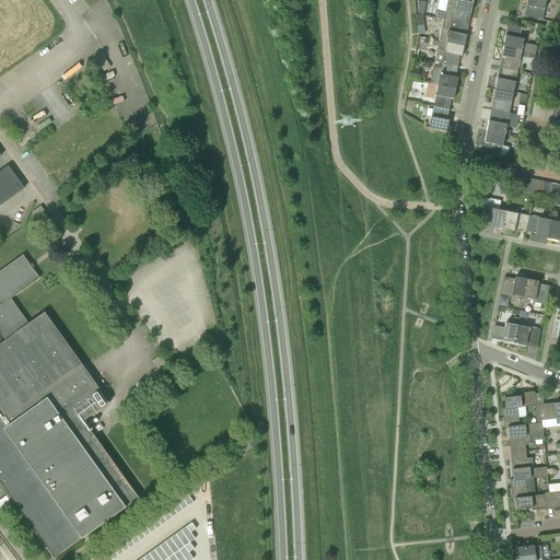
[(474,3),(457,0),(447,0),(444,19),(443,19),(451,21),(466,24),(468,13),(471,14),(474,3)]
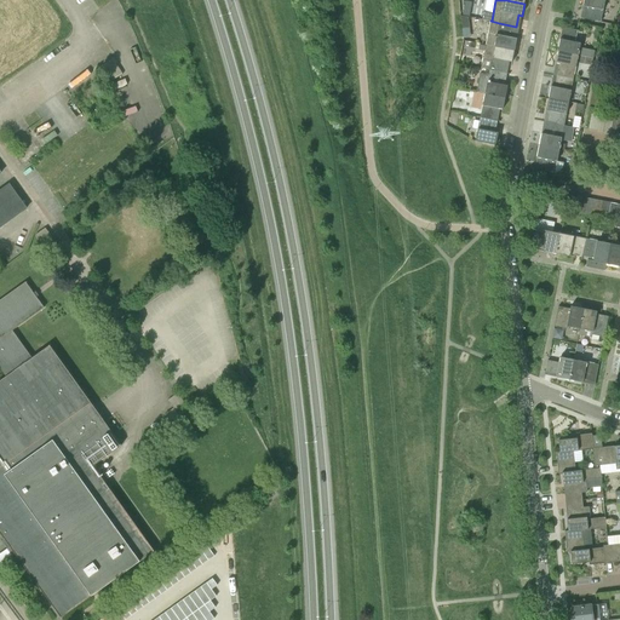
[(601,22),(604,0),(584,0),(583,6),(586,6),(584,18),(601,22)]
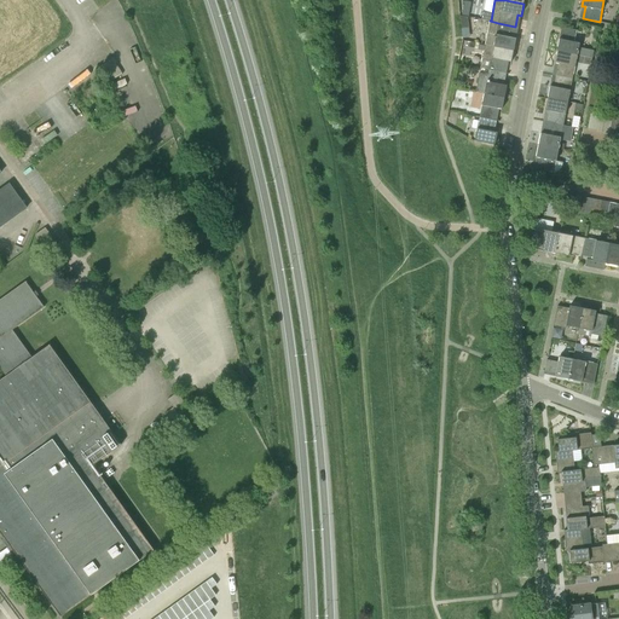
[(513,38),(515,27),(498,23),(490,21),(485,45),(514,51),(516,39),(513,38)]
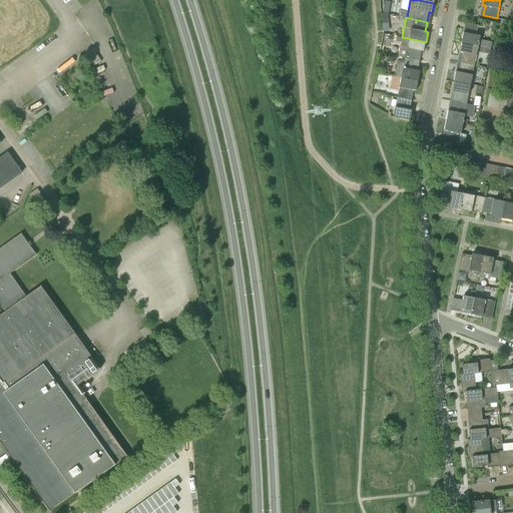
[(478,46),(479,46),(491,48),(492,41),(480,39),(480,36),(476,35),(478,25),(468,23),(466,33),(464,32),(462,42),(478,46)]
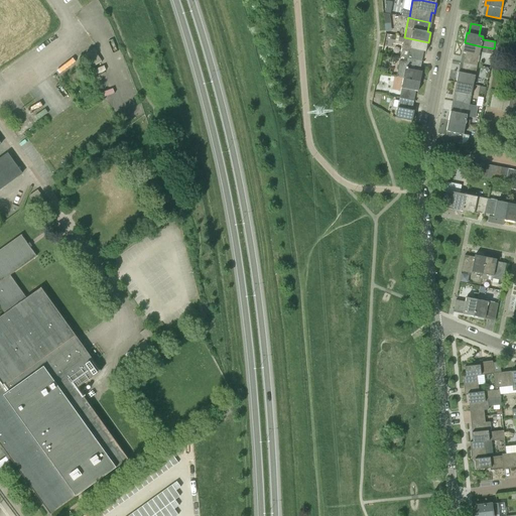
[(426,52),(428,42),(404,37),(400,57),(406,58),(412,59),(422,61),(424,51),(426,52)]
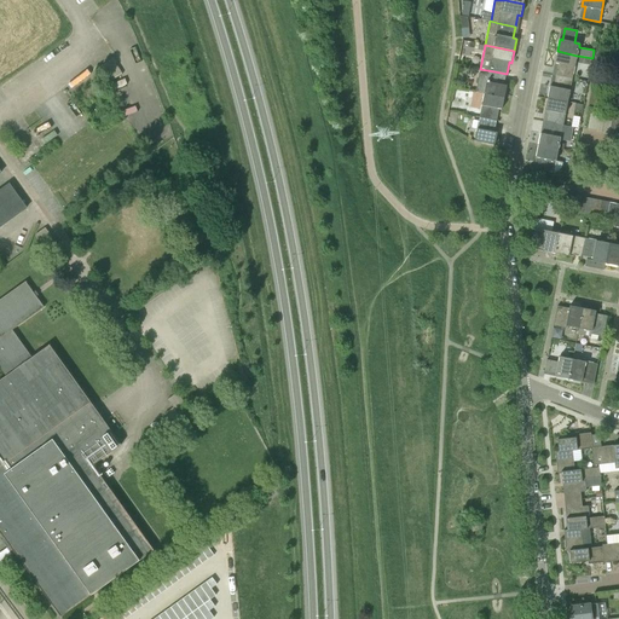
[(572,79),(577,56),(557,51),(555,63),(557,63),(555,75),(572,79)]
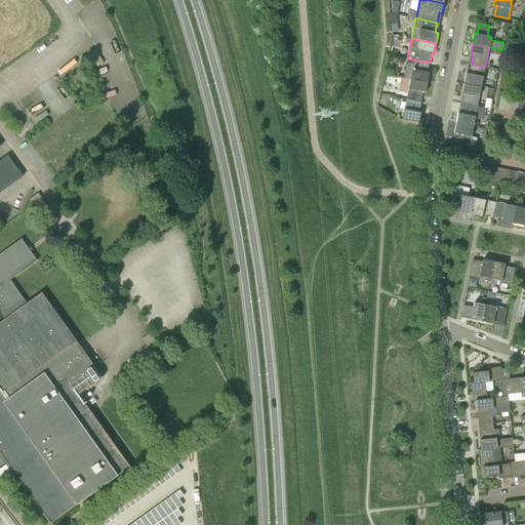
[(428,72),(430,63),(419,61),(413,59),(413,63),(406,62),(403,78),(410,79),(428,83),(430,73),(428,72)]
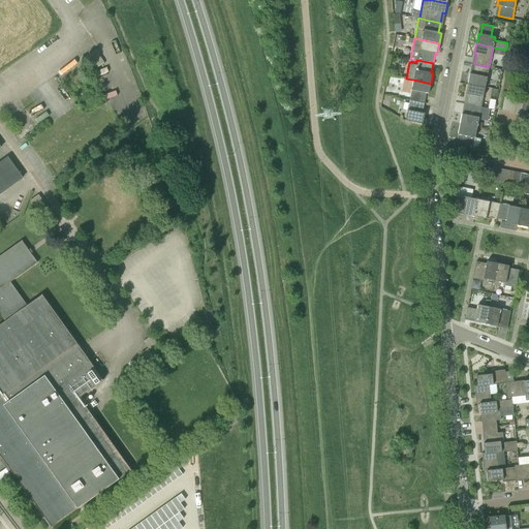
[(486,87),(489,67),(474,64),(472,74),(470,73),(468,84),(486,87)]
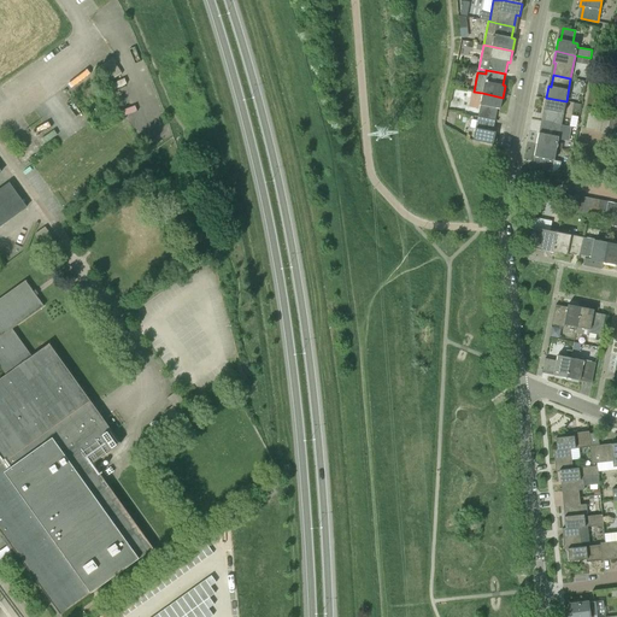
[(500,110),(503,98),(482,93),(477,117),(495,121),(498,109),(500,110)]
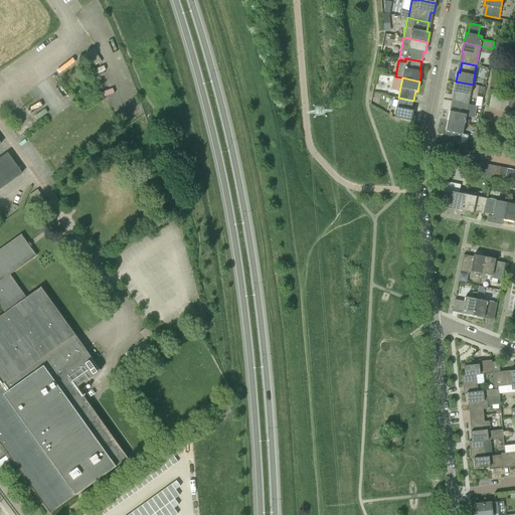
[(469,105),(473,84),(456,81),(454,92),(456,93),(454,102),(469,105)]
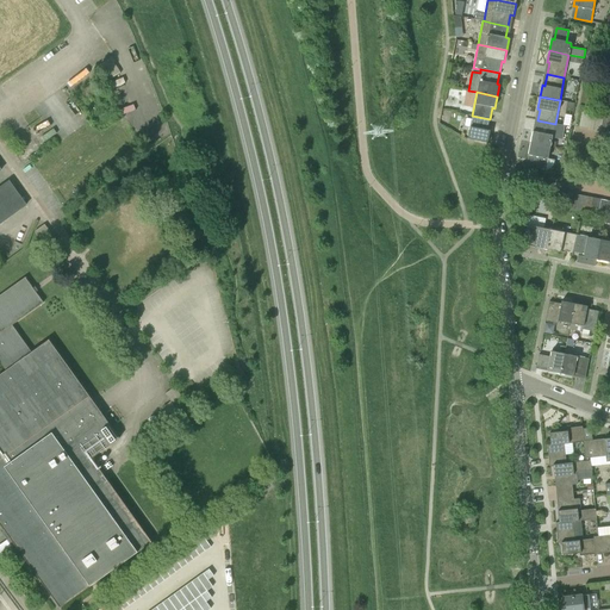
[(586,129),(589,114),(582,113),(579,126),(579,128),(586,129)]
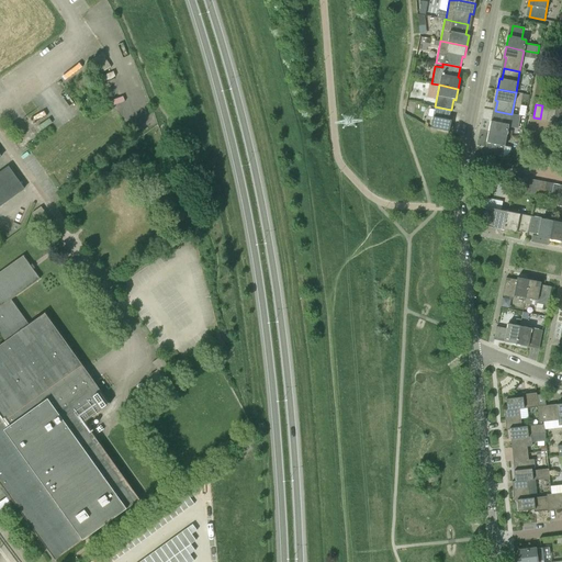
[(547,120),(550,107),(542,105),(540,119),(547,120)]
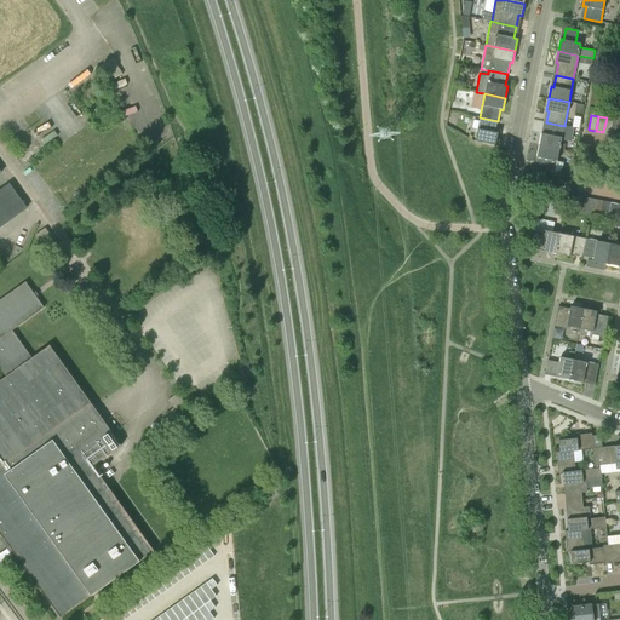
[(495,132),(498,121),(480,118),(476,142),(495,145),(498,133),(495,132)]
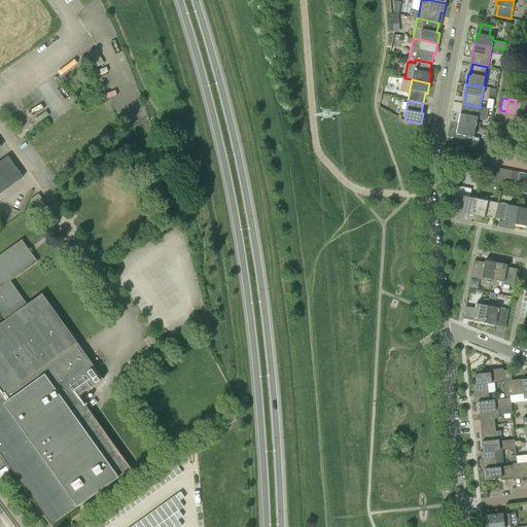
[(519,113),(522,101),(516,100),(513,112),(519,113)]
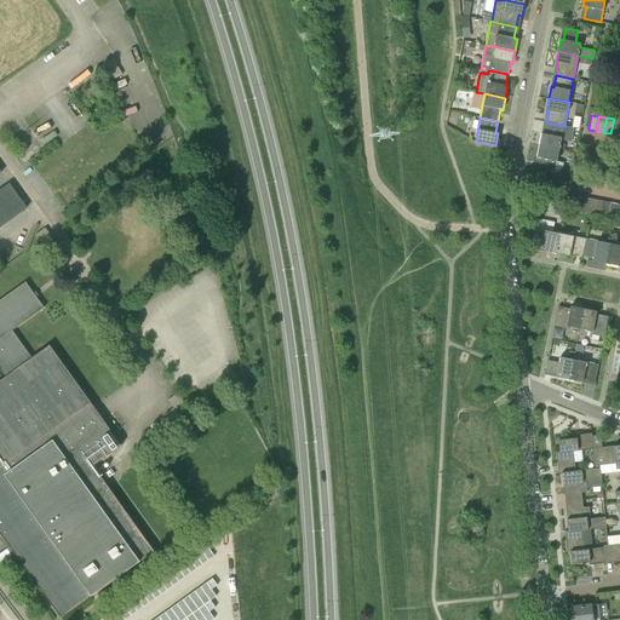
[(560,149),(564,126),(546,122),(544,135),(541,133),(539,145),(560,149)]
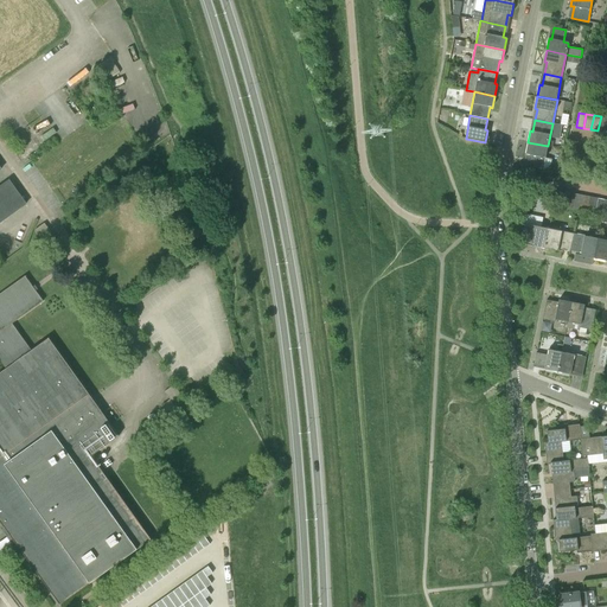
[(543,170),(548,146),(528,142),(525,154),(529,154),(526,166),(543,170)]
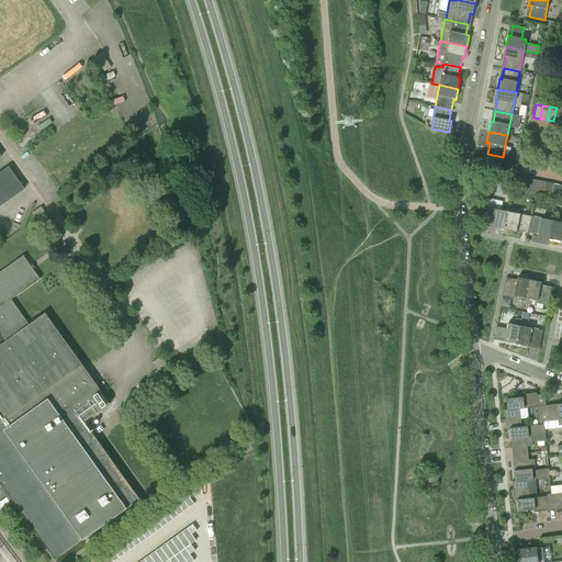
[(9,167),(0,172),(0,205),(24,189),(9,167)]
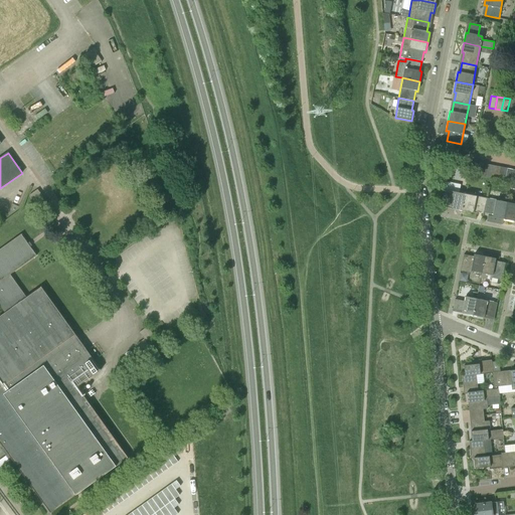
[(480,176),(483,163),(476,162),(474,171),(474,175),(480,176)]
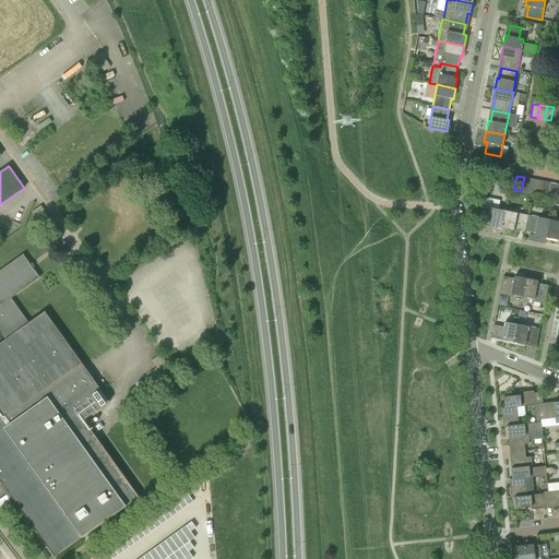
[(527,192),(531,178),(524,177),(521,191),(527,192)]
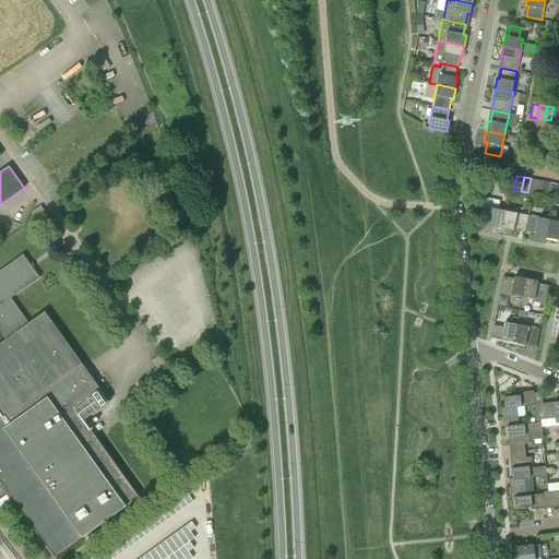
[(534,193),(537,179),(531,178),(527,192),(534,193)]
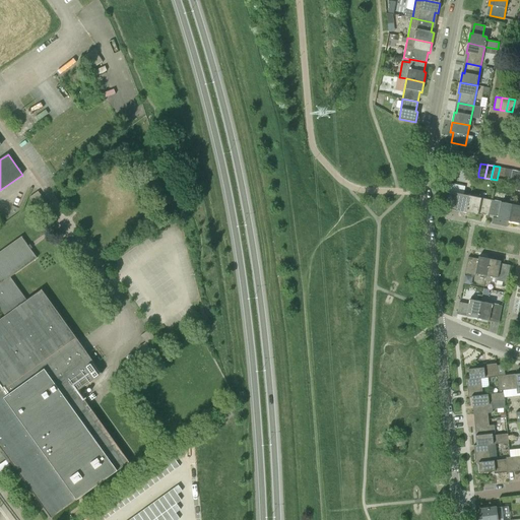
[(503,182),(506,169),(500,167),(497,180),(503,182)]
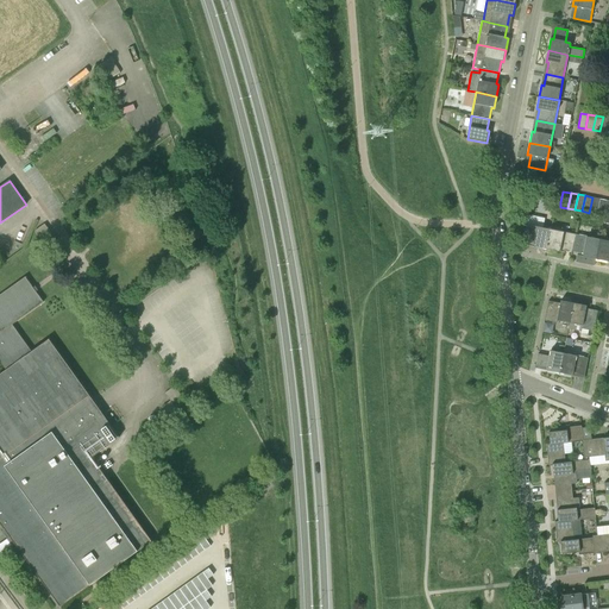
[(596,214),(600,199),(592,198),(589,213),(596,214)]
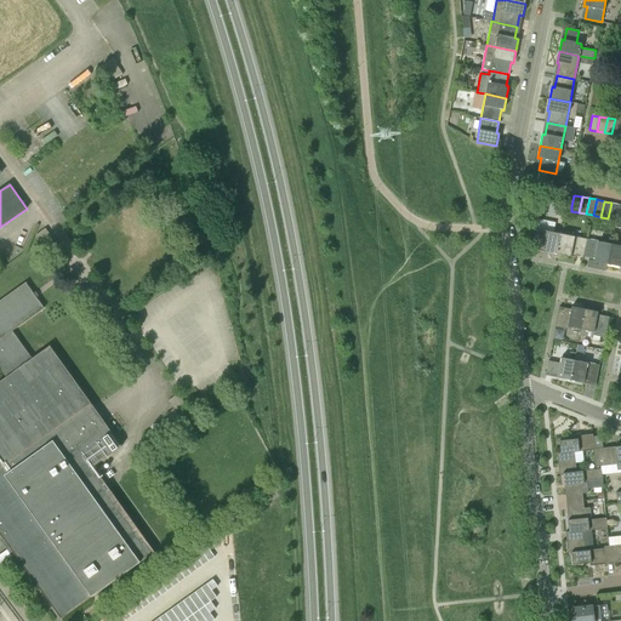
[(616,220),(619,204),(611,203),(608,218),(616,220)]
